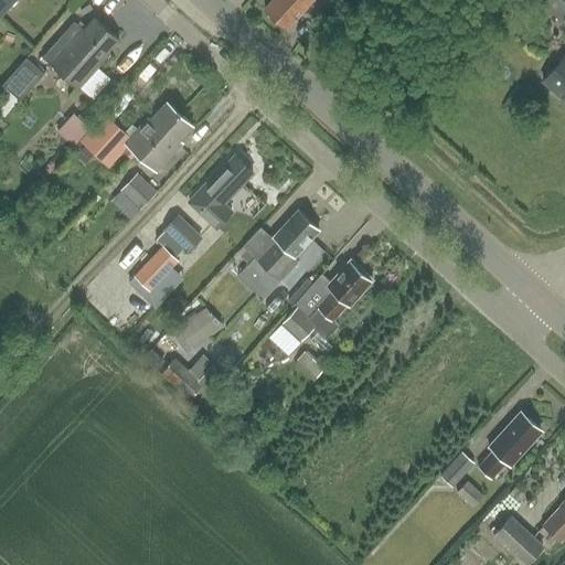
[(0,0),(0,16),(1,17),(16,0),(0,0)]
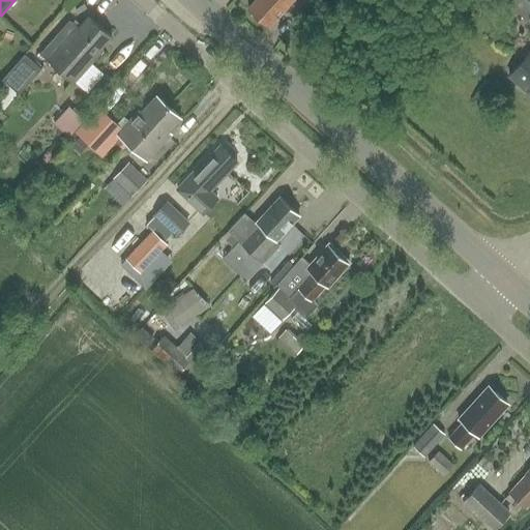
[(269,28),(294,0),(258,0),(248,10),(269,28)]
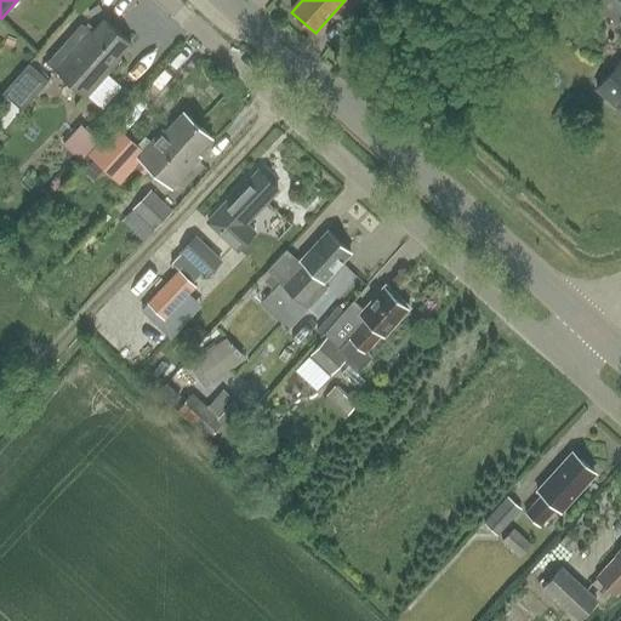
[(620,0),(592,0),(620,26),(620,0)]
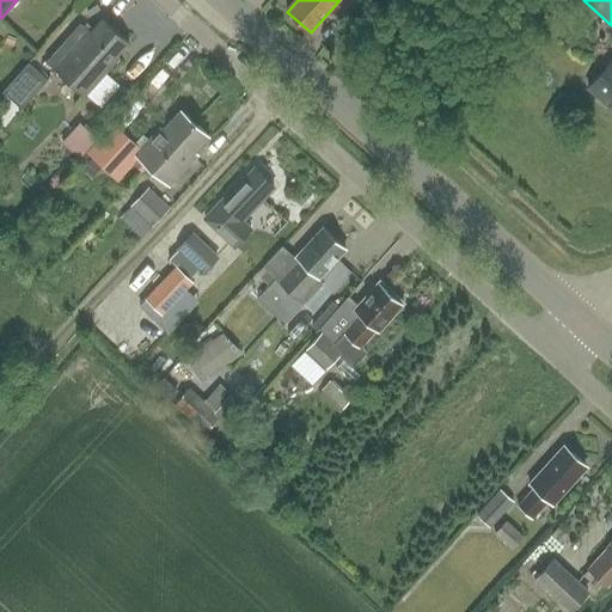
[(116,57),(128,44),(102,20),(90,32),(81,25),(48,61),(87,97),(120,60),(116,57)]
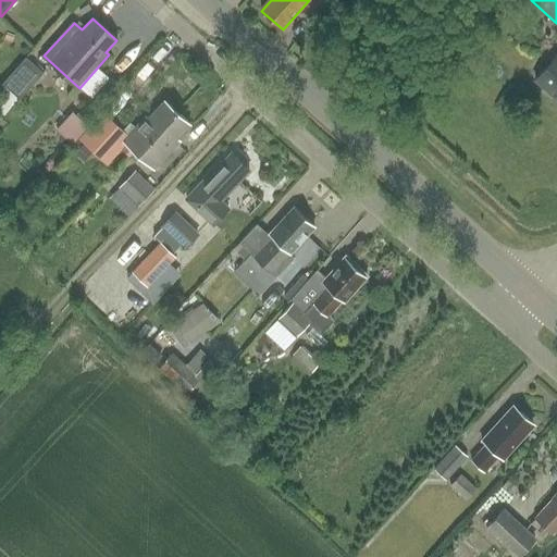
[(21,99),(42,72),(25,57),(2,84),(4,85),(0,90),(0,111),(2,113),(17,96),(21,99)]
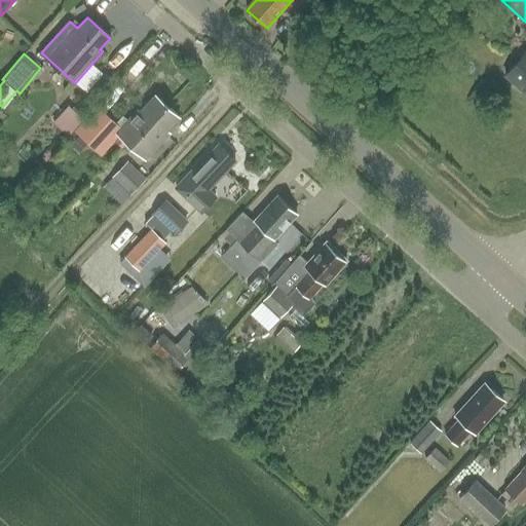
[(525,99),(525,53),(503,80),(525,99)]
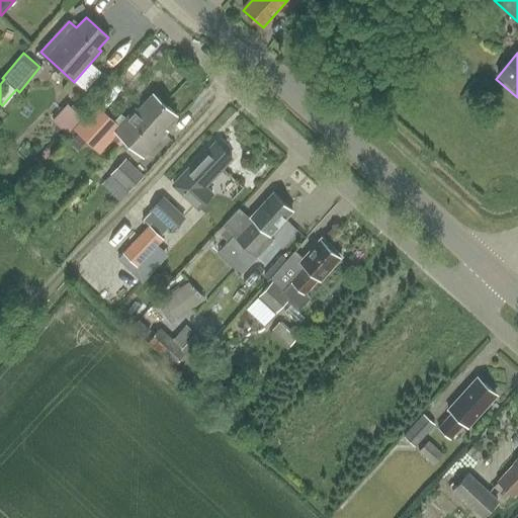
[(128,146),(165,105),(152,93),(138,110),(135,108),(113,133),(116,135),(128,146)]
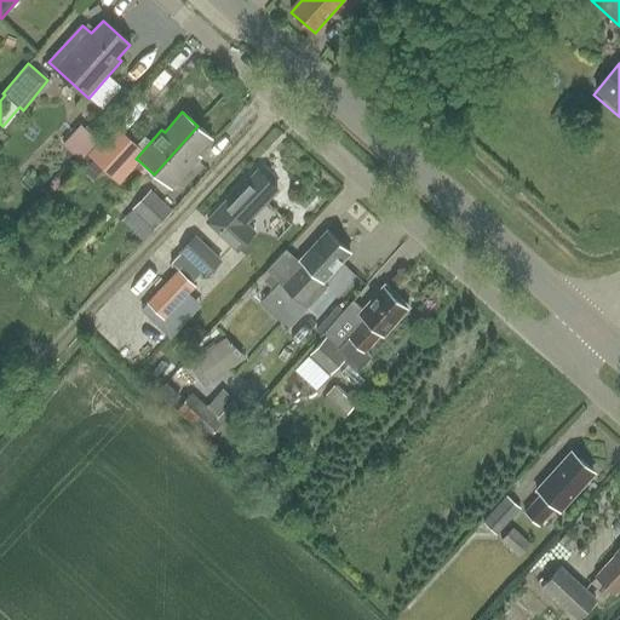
[(115,126),(90,154),(121,181),(139,161),(136,159),(150,142),(145,138),(137,147),(115,126)]
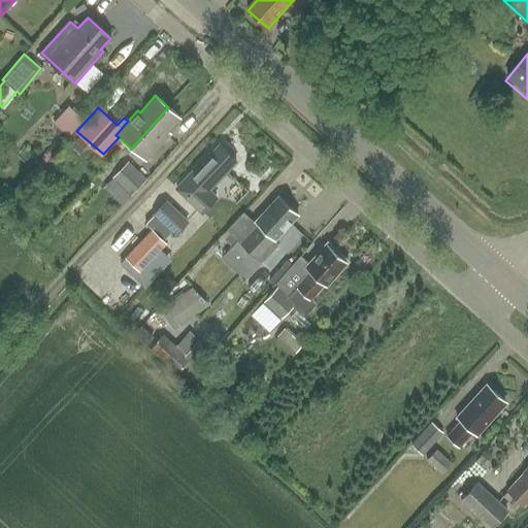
[(168,107),(131,149),(146,162),(168,137),(166,135),(180,119),(168,107)]
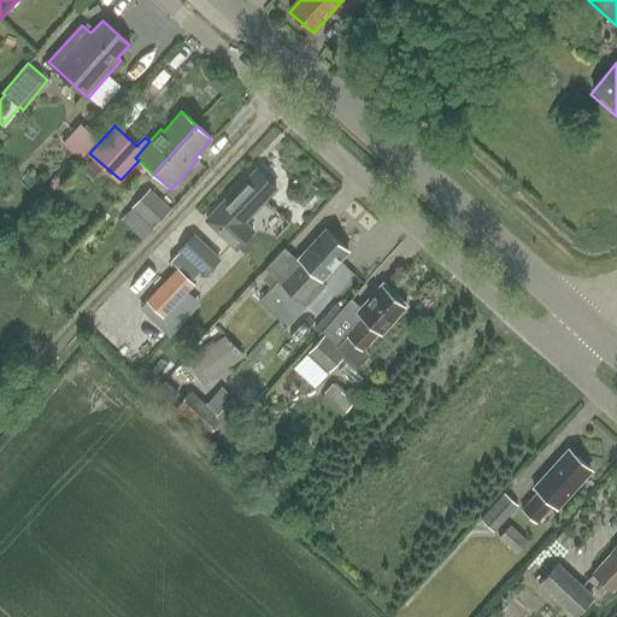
[(242,222),(272,188),(253,170),(240,184),(238,182),(204,219),(235,247),(251,229),(242,222)]
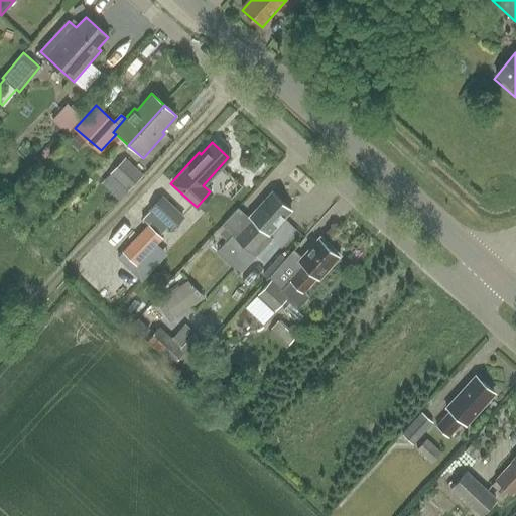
[(143,175),(125,159),(110,175),(128,192),(143,175)]
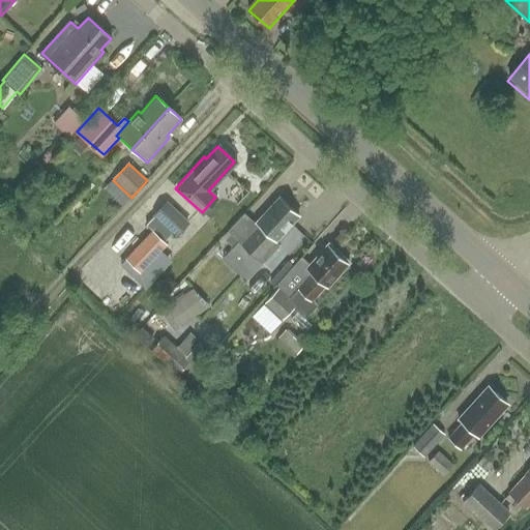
[(257,257),(296,211),(276,196),(255,222),(258,224),(241,243),(257,257)]
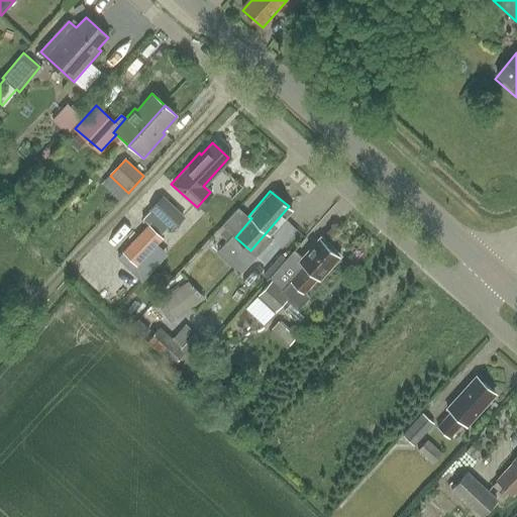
[(173,231),(186,217),(163,196),(150,210),(173,231)]
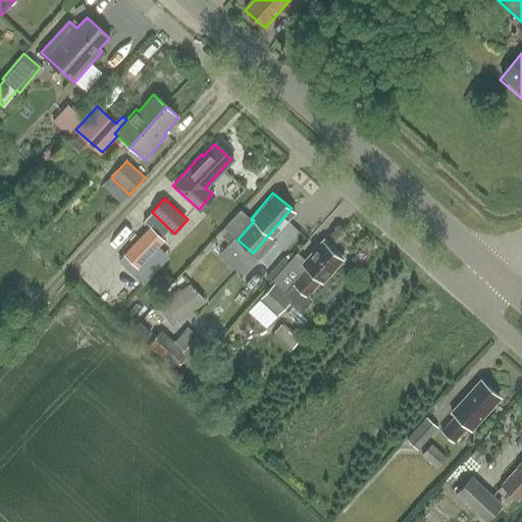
[(139,268),(163,242),(148,227),(123,255),(139,268)]
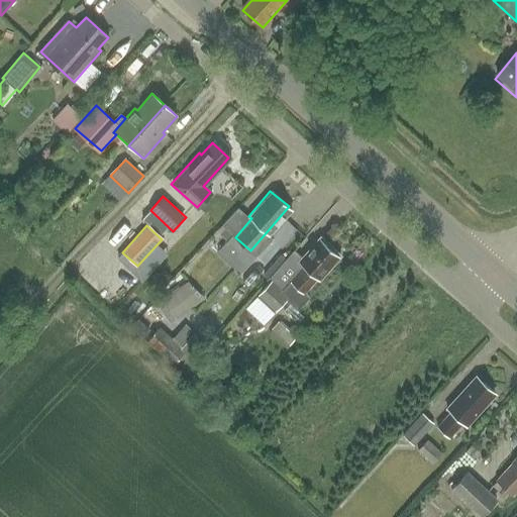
[(302,268),(290,281),(305,294),(340,253),(321,236),(298,263),(302,268)]
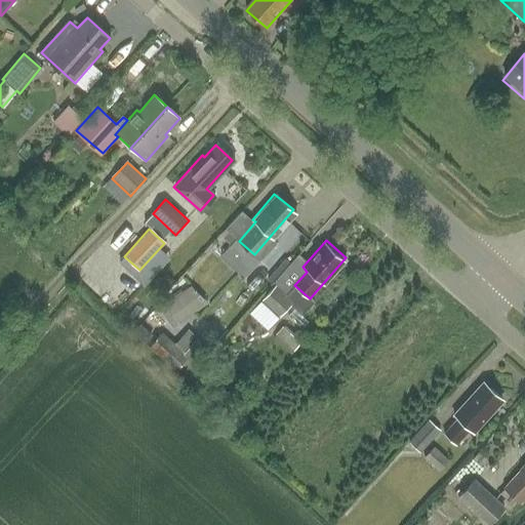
[(293,301),(274,284),(263,298),(281,315),(293,301)]
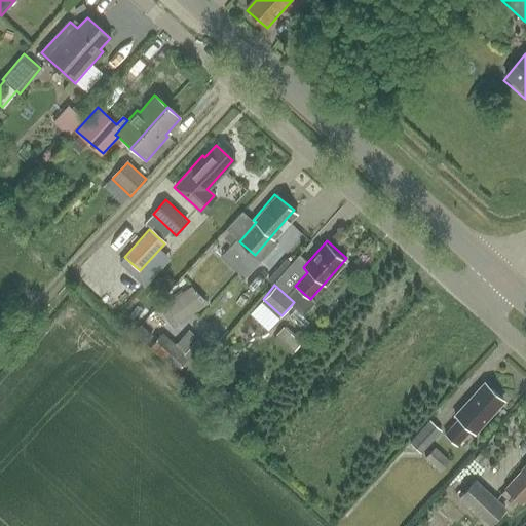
[(175,328),(180,325),(198,311),(185,292),(166,305),(167,308),(162,311),(175,328)]
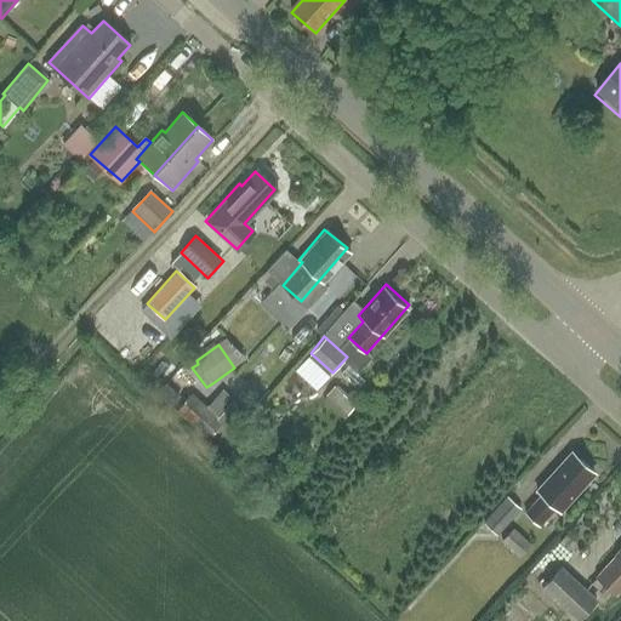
[(358,406),(335,387),(325,398),(348,417),(358,406)]
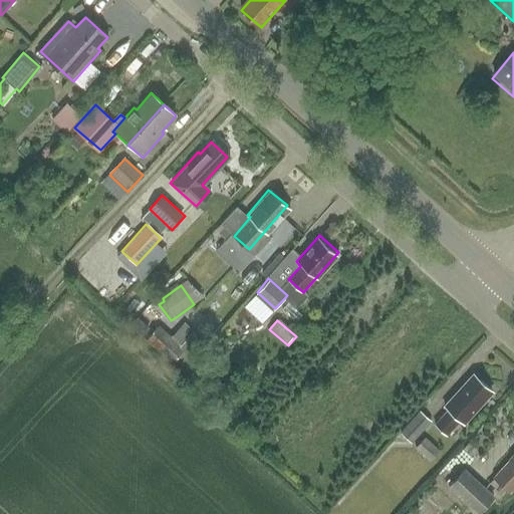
[(189,343),(184,348),(160,326),(147,340),(173,364),(184,373),(200,354),(189,343)]
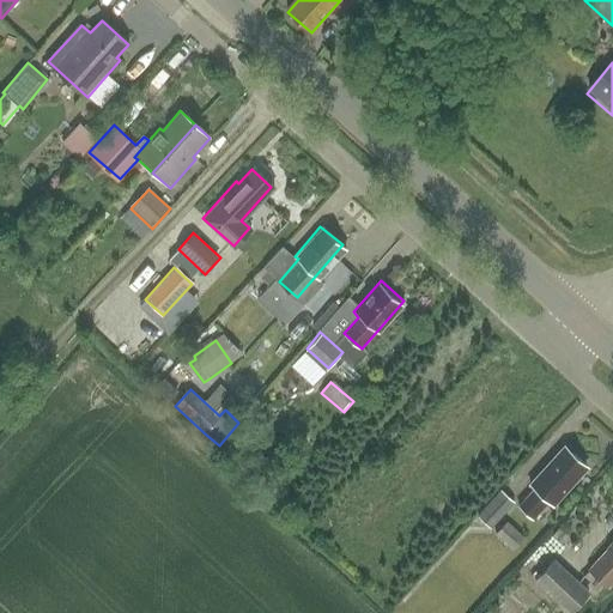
[(570,475),(583,461),(565,447),(553,461),(551,459),(529,484),(533,486),(517,505),(532,517),(548,498),(552,502),(572,478),(570,475)]
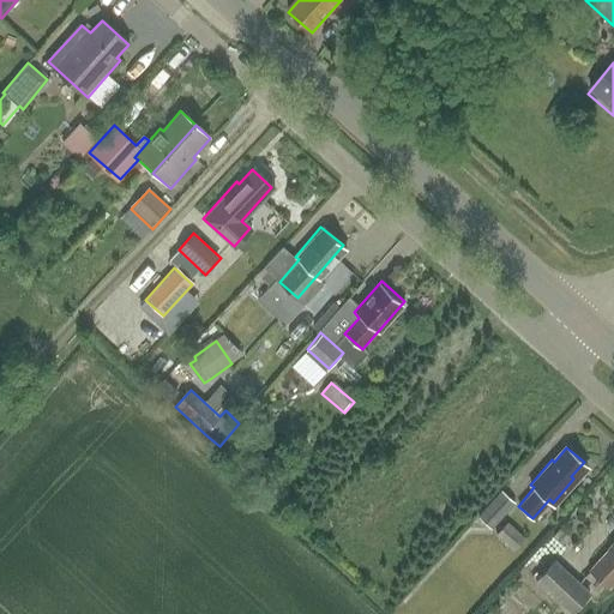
[(491,529),(513,504),(498,489),(475,516),(491,529)]
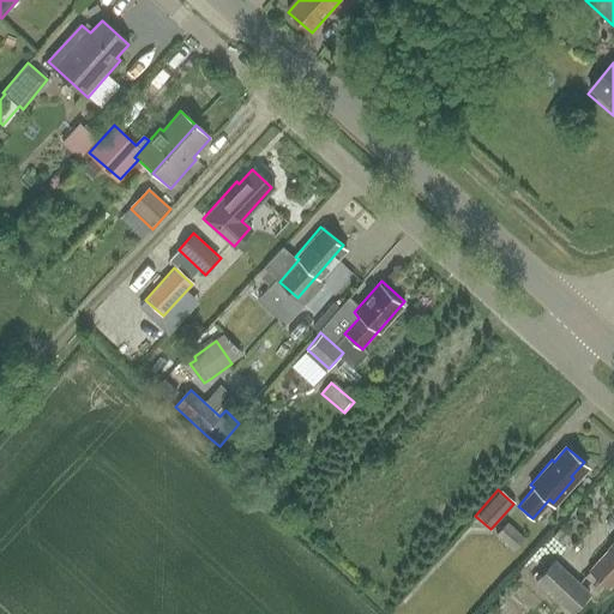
[(512,548),(522,536),(505,523),(495,534),(512,548)]
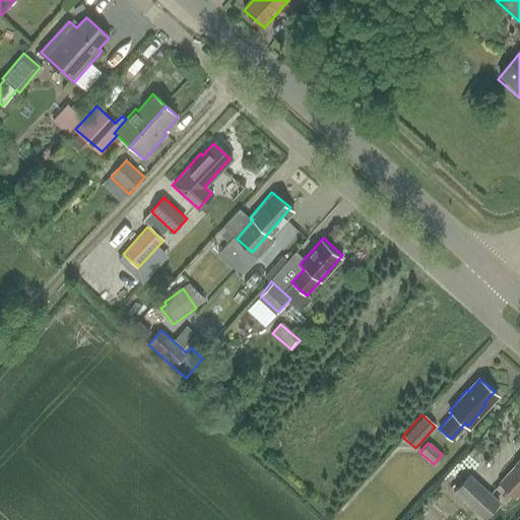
[(519,457),(498,481),(514,497),(519,490),(519,457)]
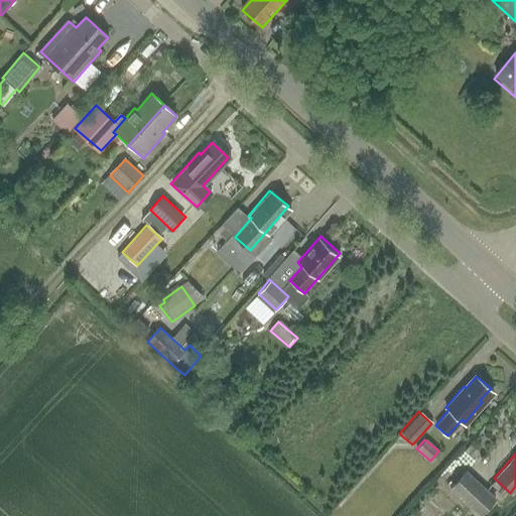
[(480,515),(496,499),(466,471),(449,489),(478,515),(480,515)]
